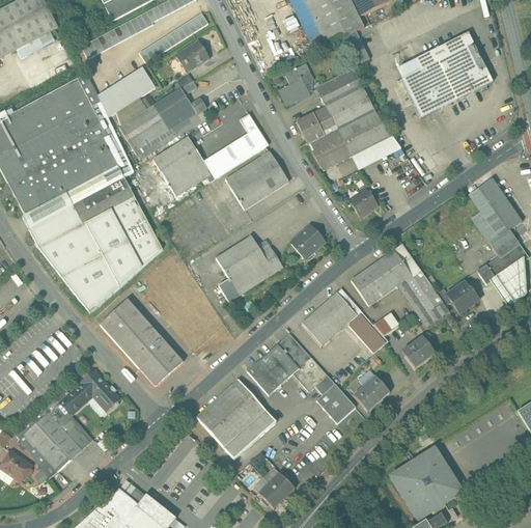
[(16,0),(0,8),(0,57),(18,48),(51,30),(58,26),(45,0),(16,0)]
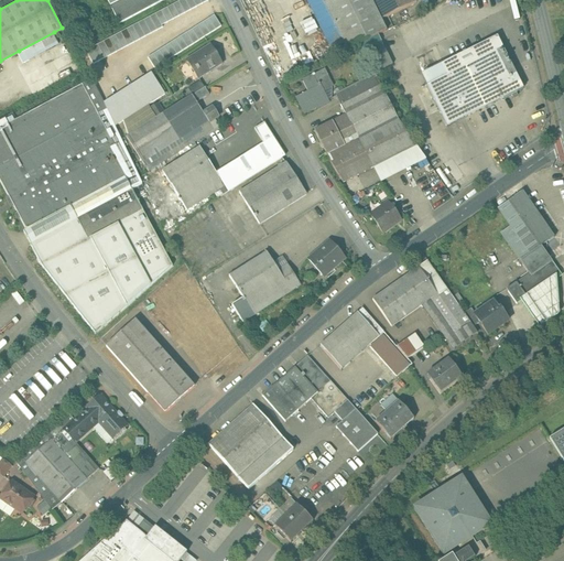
[(175,0),(87,49),(94,62),(162,24),(162,23),(203,0),(175,0)]
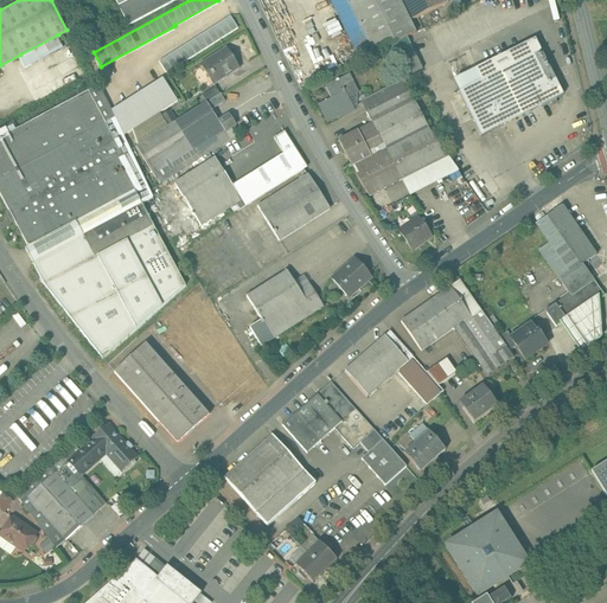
[(117,0),(129,23),(171,0),(117,0)]
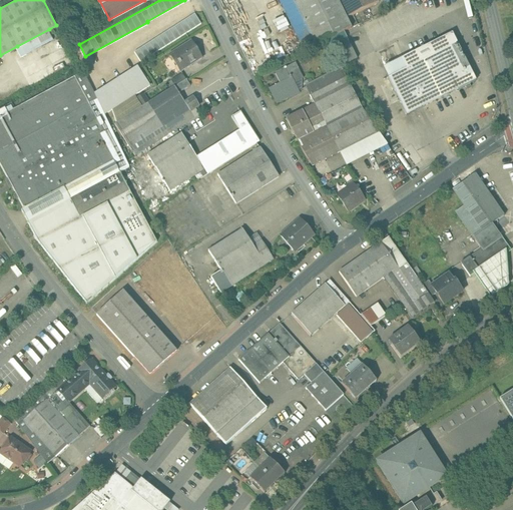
[(316,43),(295,0),(281,0),(305,48),(316,43)]
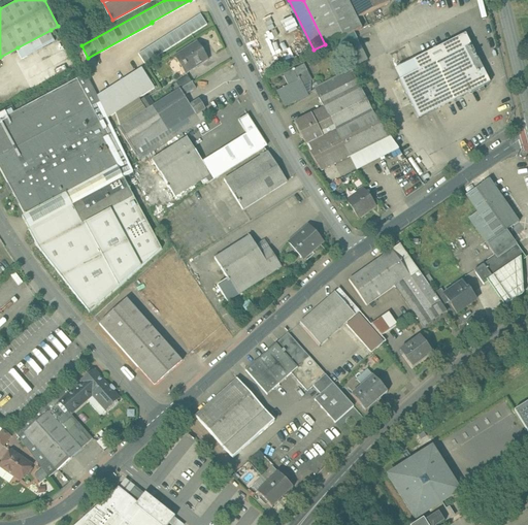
[(357,15),(349,0),(303,0),(325,44),(354,30),(362,26),(357,15)]
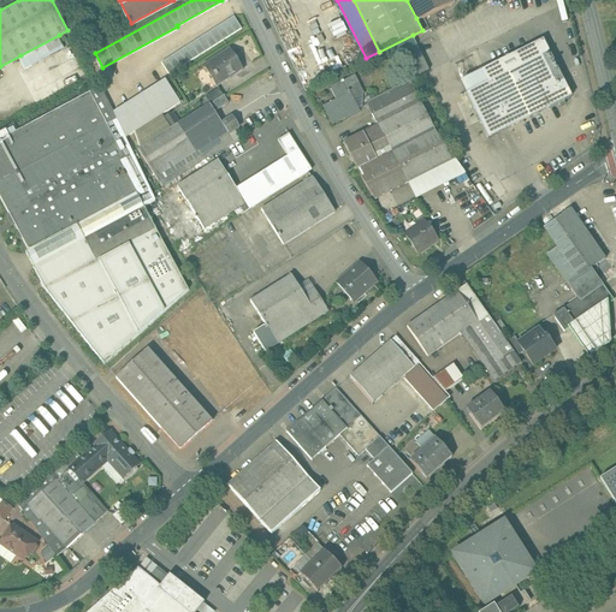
[(407,0),(416,18),(450,0),(407,0)]
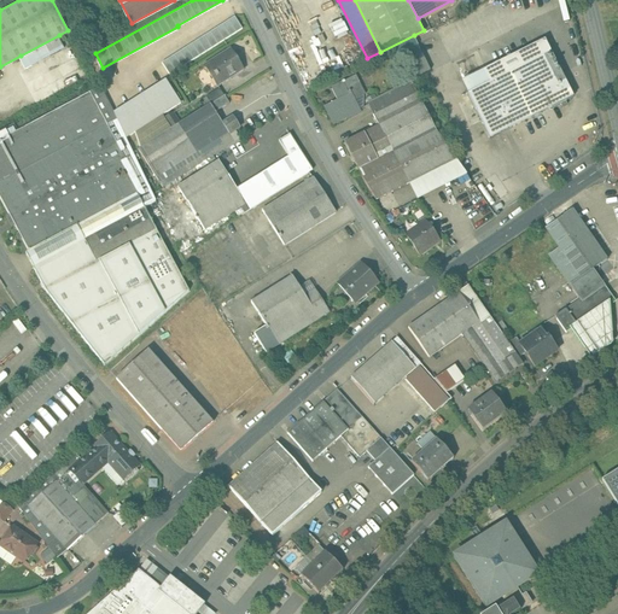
[(234,13),(162,59),(170,72),(243,25),(234,13)]
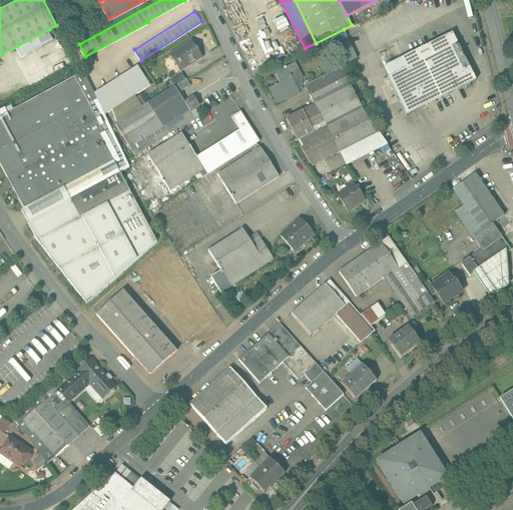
[(17,46),(21,55),(53,37),(49,29),(17,46)]
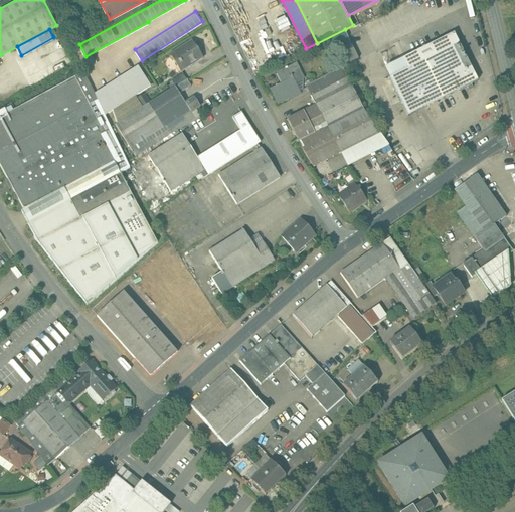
[(345,29),(329,37),(332,42),(348,34),(345,29)]
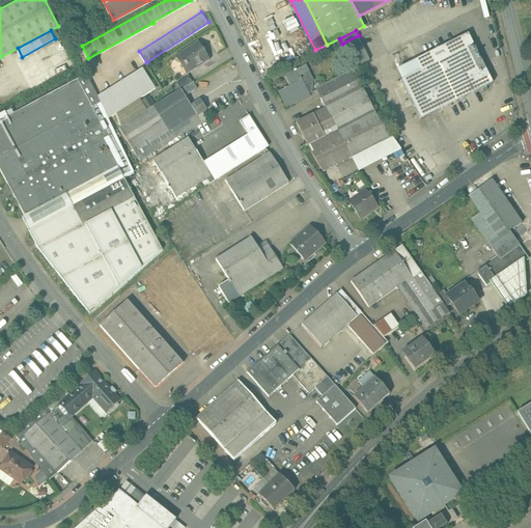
[(469,32),(397,68),(421,116),(482,86),(483,89),(487,86),(486,84),(493,81),(469,32)]
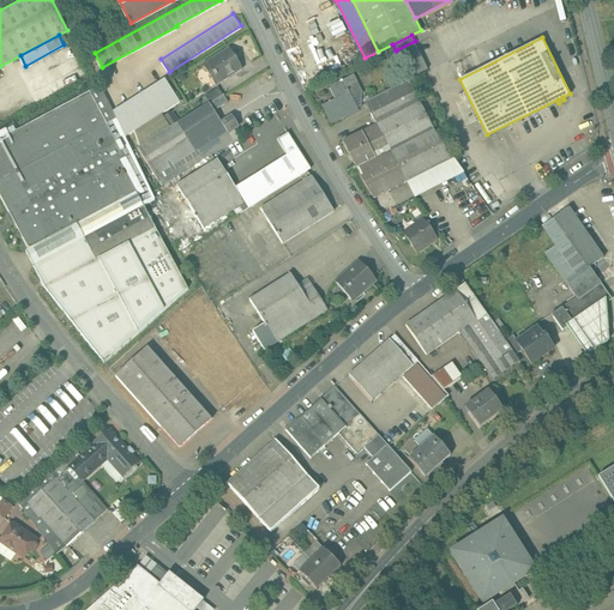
[(415,41),(396,50),(408,76),(428,66),(415,41)]
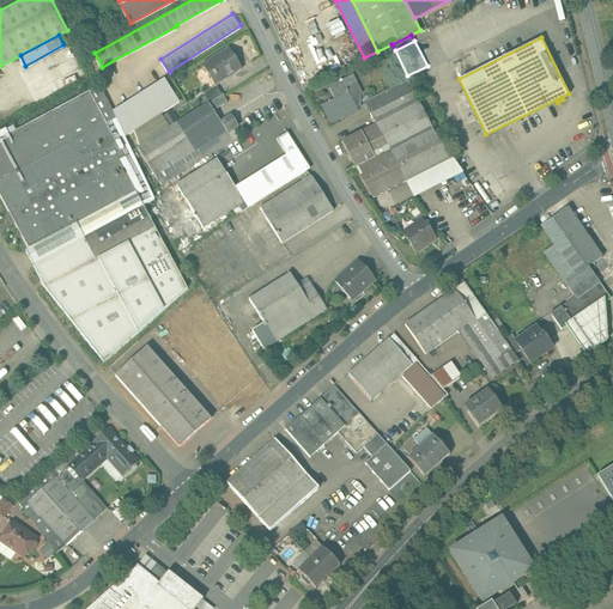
[(229,48),(204,62),(216,81),(241,66),(229,48)]
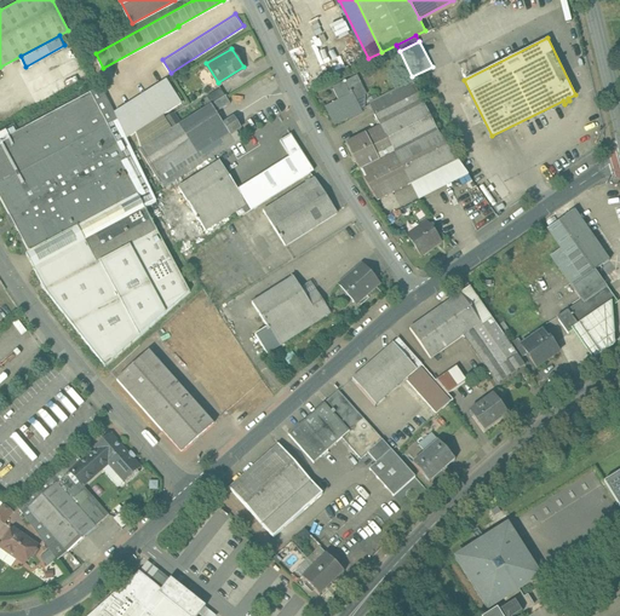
[(74,53),(67,57),(78,78),(85,75),(74,53)]
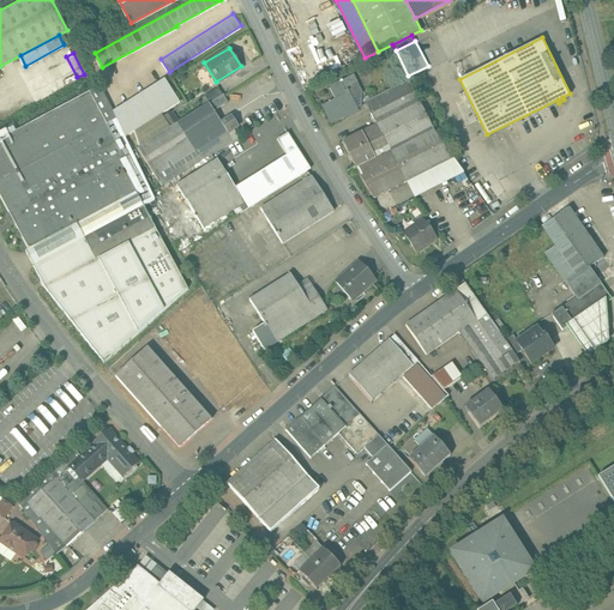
[(357,106),(361,104),(361,92),(362,91),(354,72),(341,78),(347,90),(349,89),(357,106)]
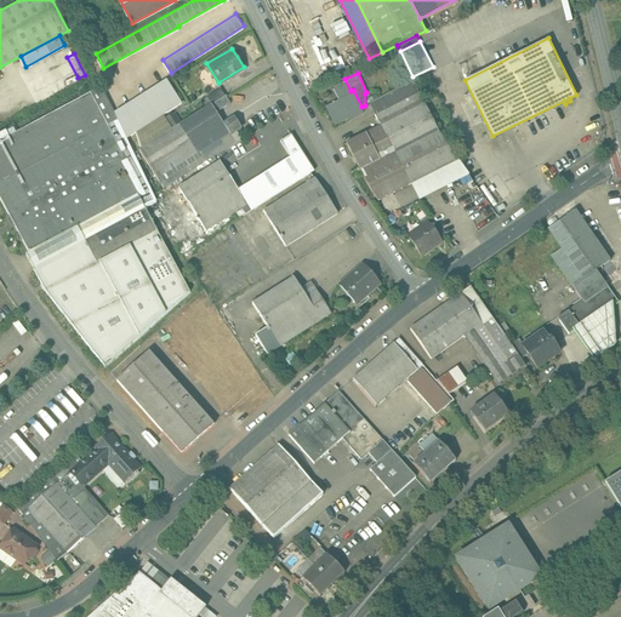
[(166,78),(114,110),(126,136),(182,101),(166,78)]
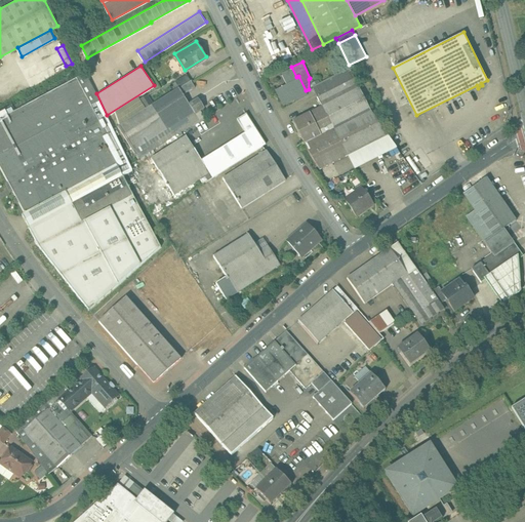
[(291,67),(282,72),(287,82),(275,88),(283,104),(295,97),(295,98),(307,93),(306,90),(298,76),(296,77),(291,67)]
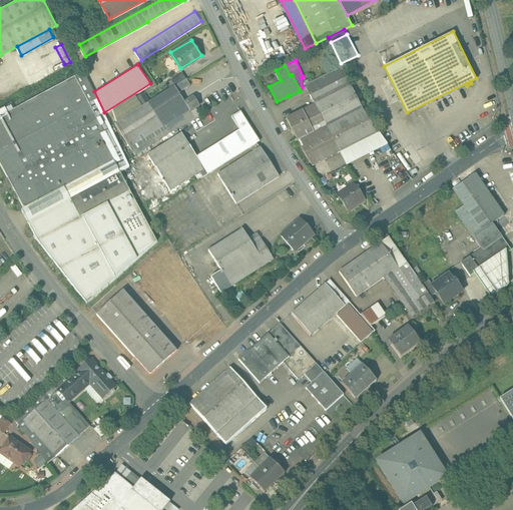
[(342,65),(305,83),(310,92),(347,75),(342,65)]
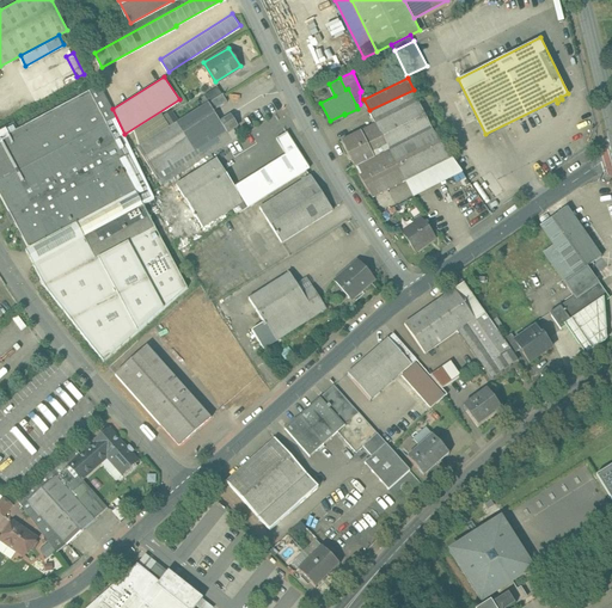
[(154,196),(101,84),(85,91),(0,136),(0,192),(29,246),(25,249),(46,284),(104,360),(188,286),(155,225),(144,202),(154,196)]
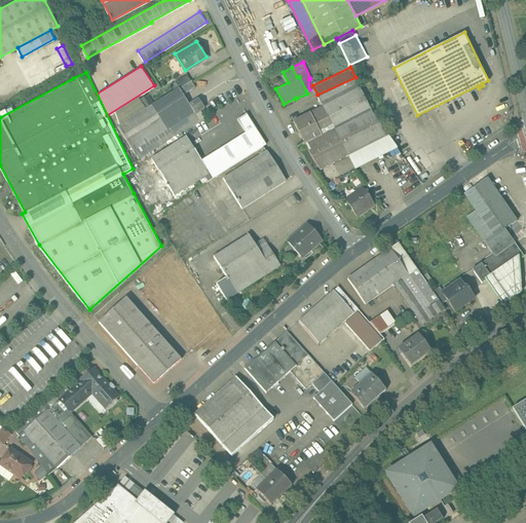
[(187,72),(176,79),(180,85),(181,86),(192,79),(187,72)]
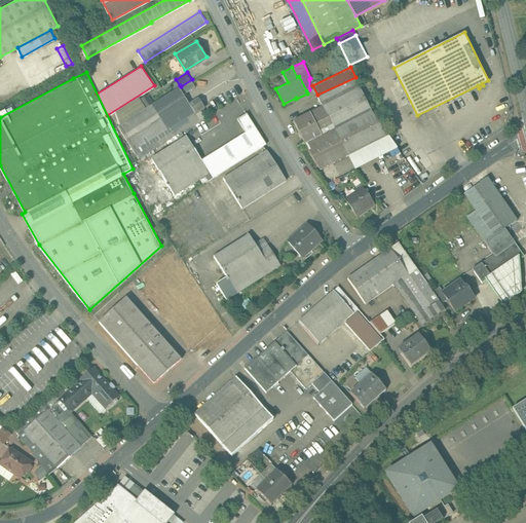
[(355,77),(317,95),(323,104),(323,105),(360,86),(355,77)]
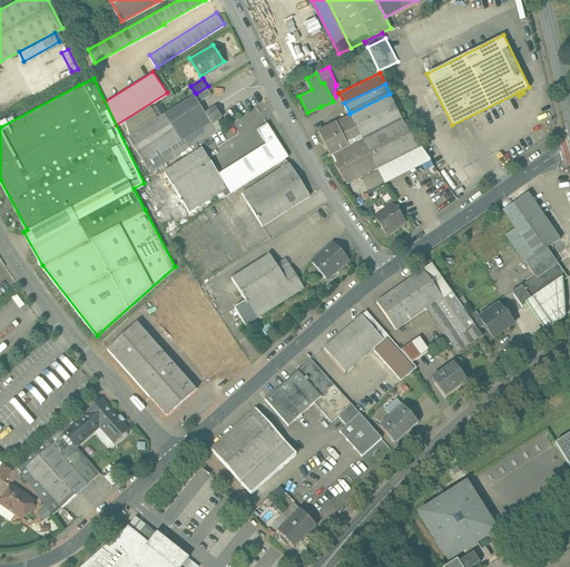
[(208,86),(196,94),(195,93),(195,94),(199,100),(212,93),(208,86)]
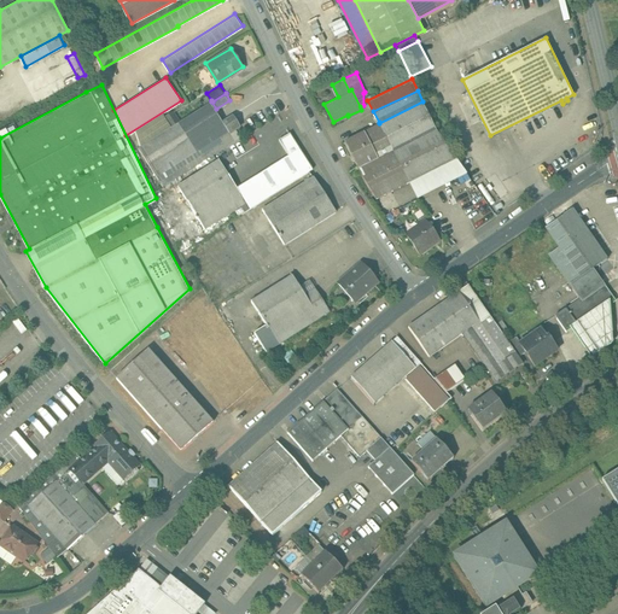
[(173,126),(139,147),(157,176),(197,151),(192,144),(225,122),(223,121),(216,109),(211,101),(179,122),(173,126)]
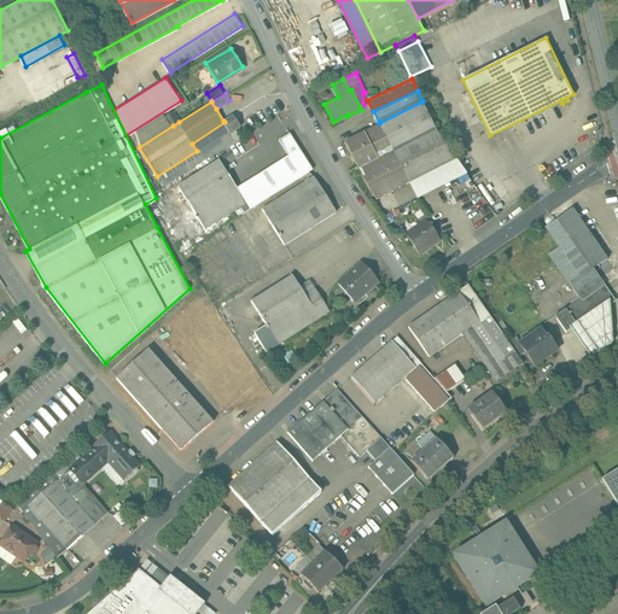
[(423,101),(379,123),(392,150),(436,128),(423,101)]
